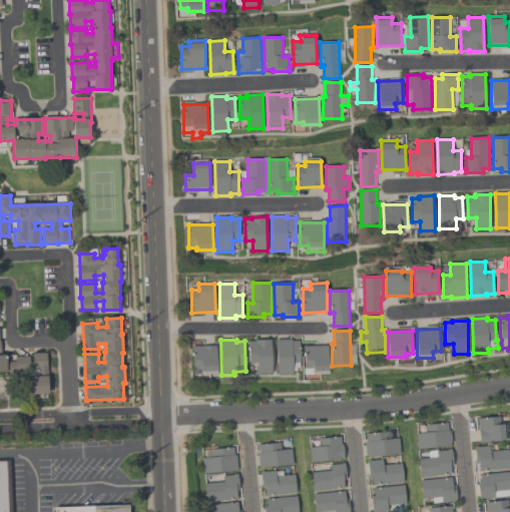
[(249,364),(248,342),(256,342),(256,340),(272,340),(273,374),(258,374),(258,364),(249,364)]
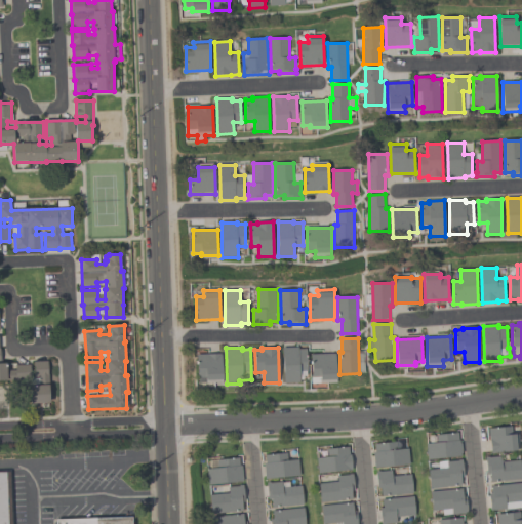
[(284,384),(284,348),(299,348),(299,350),(307,350),(308,372),(300,372),(300,383),(284,384)]
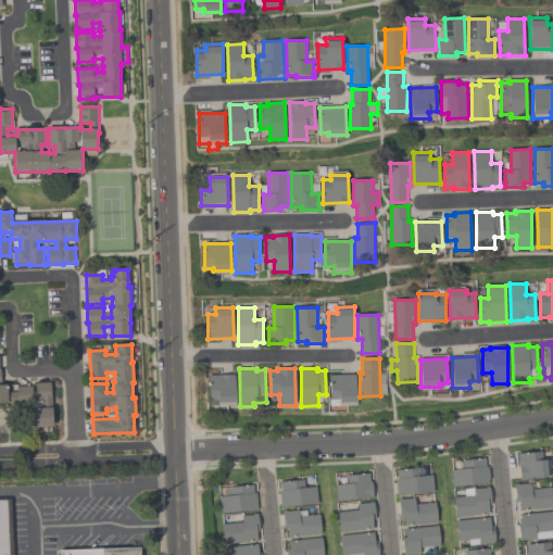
[(1,385),(9,385),(9,393),(17,393),(17,387),(33,387),(33,401),(37,401),(37,383),(52,383),(53,428),(33,428),(32,403),(0,403),(0,370),(1,370),(1,385)]
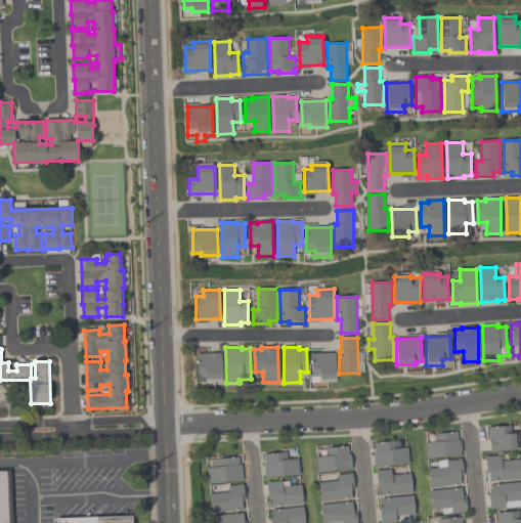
[(197,354),(221,353),(222,384),(206,384),(206,379),(198,379),(197,354)]
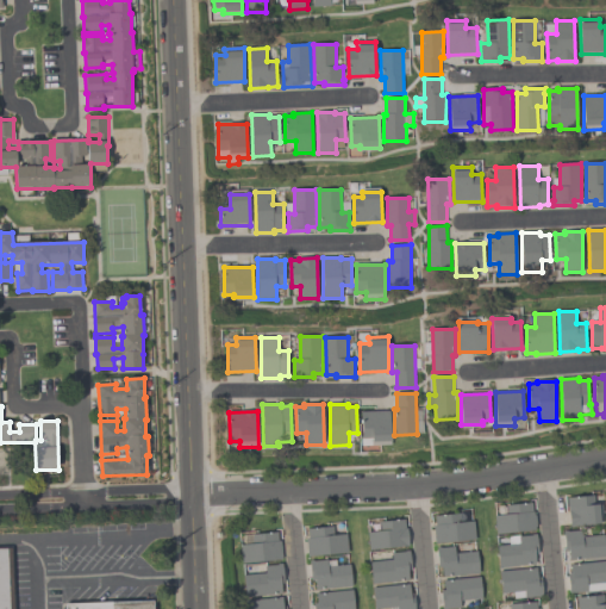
[(361,412),(391,412),(391,442),(372,442),(372,439),(362,439),(361,412)]
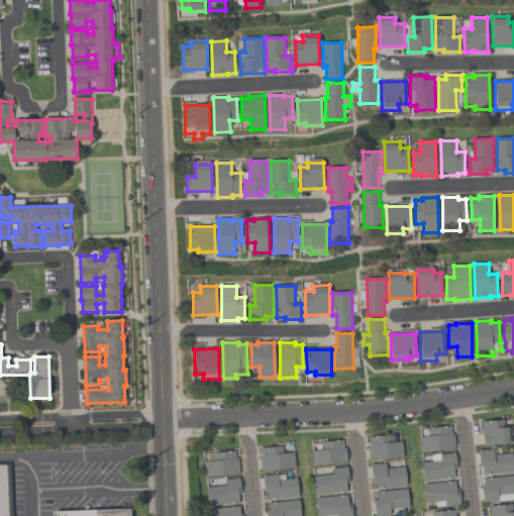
[(513,444),(485,447),(482,422),(505,420),(506,428),(511,427),(513,444)]
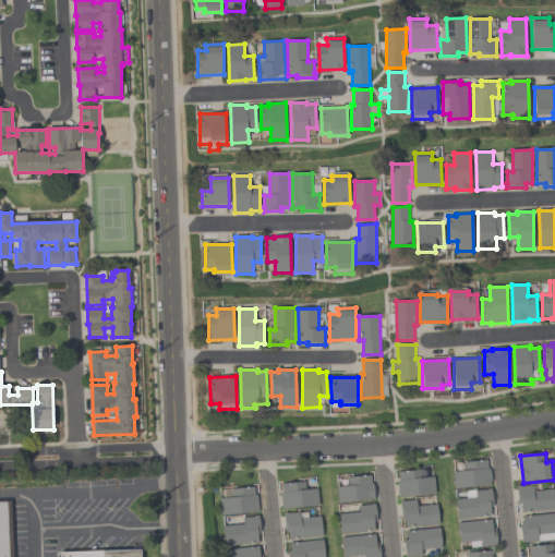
[(492,485),(456,489),(454,472),(466,471),(465,462),(489,460),(489,469),(490,469),(490,472),(491,471),(492,482),(491,482),(492,485)]
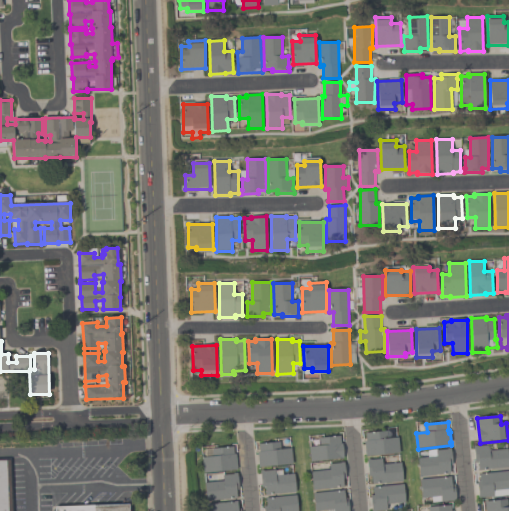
[(366,457),(365,441),(367,441),(366,434),(387,431),(388,439),(399,438),(401,453),(366,457)]
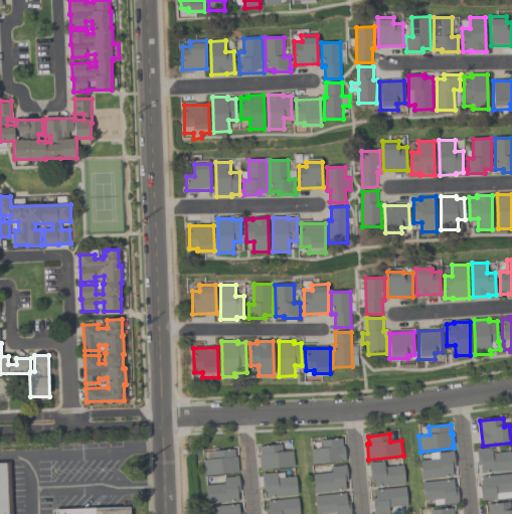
[(347,462),(313,465),(312,450),(323,449),(322,442),(343,440),(343,447),(345,447),(347,462)]
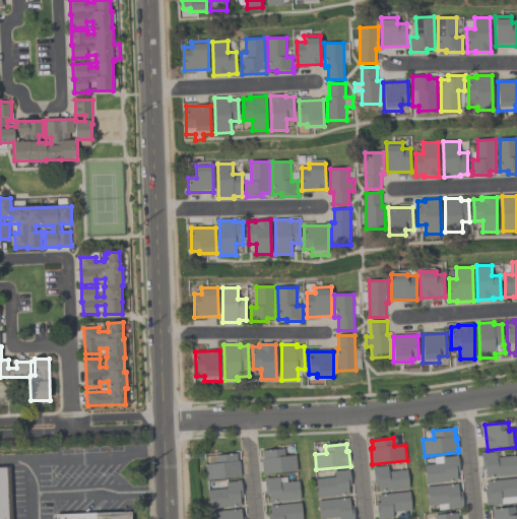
[(297,456),(299,471),(264,475),(262,459),(264,459),(263,451),(284,449),(285,457),(297,456)]
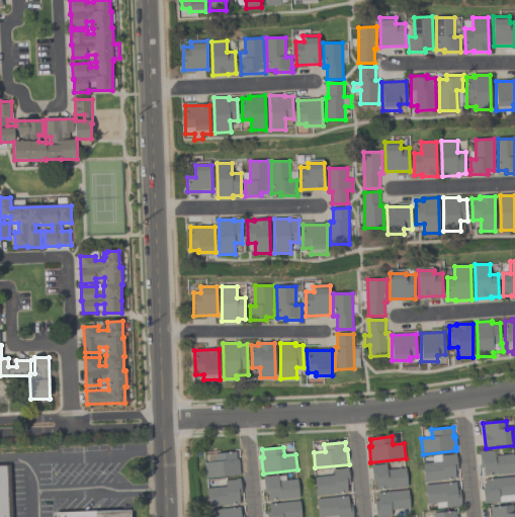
[(514,474),(485,476),(485,468),(482,468),(480,451),(484,451),(484,452),(495,451),(495,456),(514,454),(514,474)]
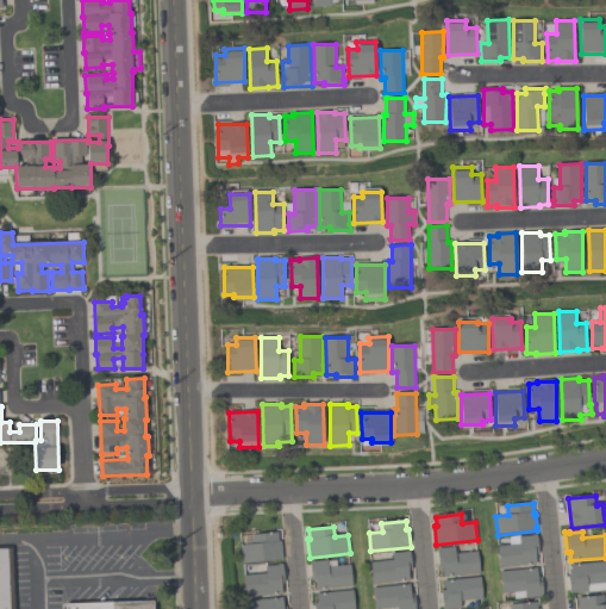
[(252,535),(279,533),(280,541),(282,541),(283,560),(243,564),(242,545),(254,544),(252,535)]
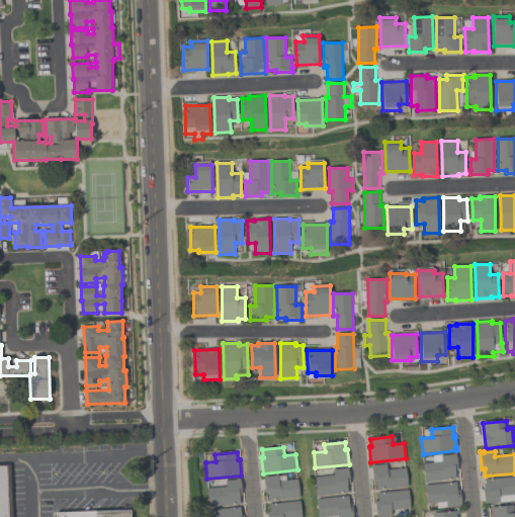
[(457,480),(425,483),(424,463),(442,462),(442,456),(453,455),(453,454),(457,453),(458,470),(456,471),(457,480)]
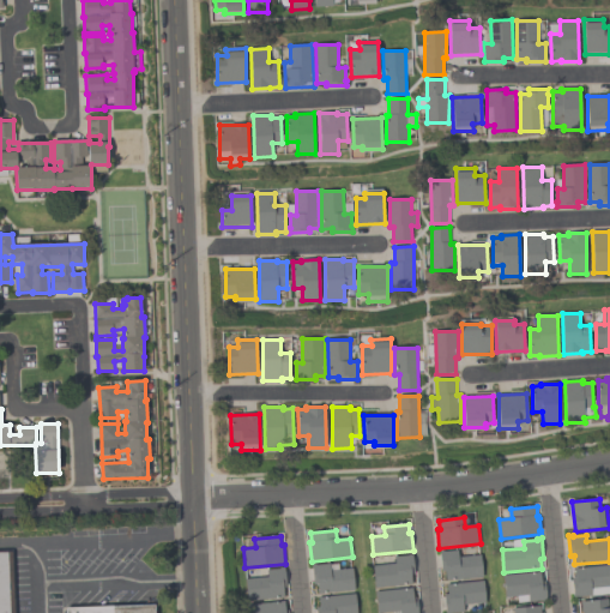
[(459,551),(459,558),(482,556),(484,577),(447,581),(446,572),(442,572),(441,552),(445,552),(459,551)]
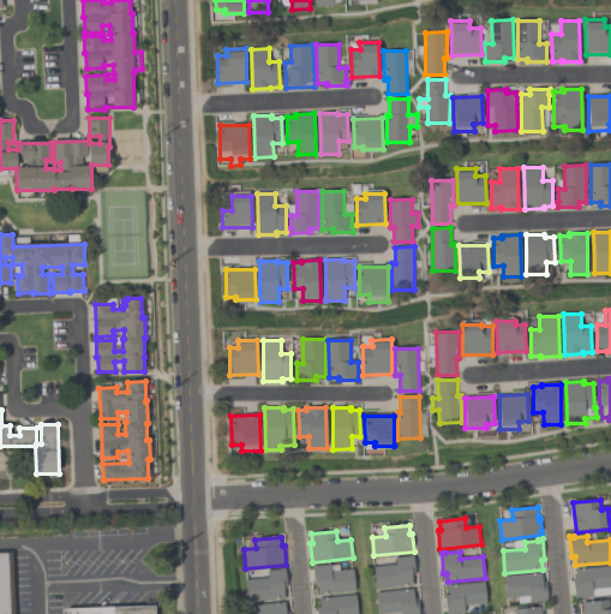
[(0,613),(0,554),(9,554),(10,613),(0,613)]
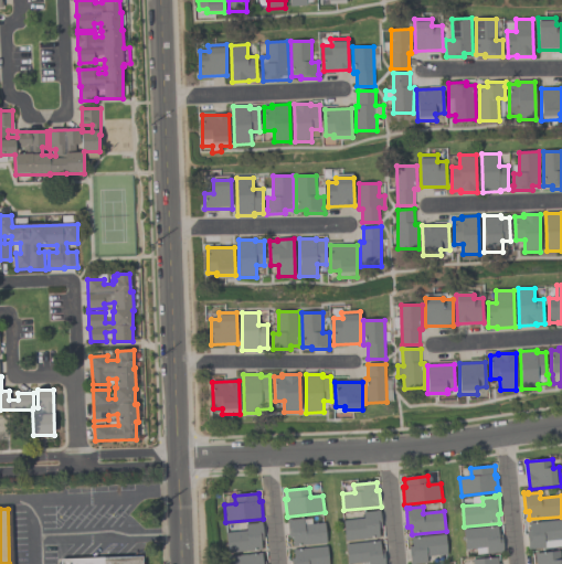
[(347,542),(345,521),(364,519),(364,513),(377,512),(377,511),(381,510),(383,529),(380,529),(381,539),(347,542)]
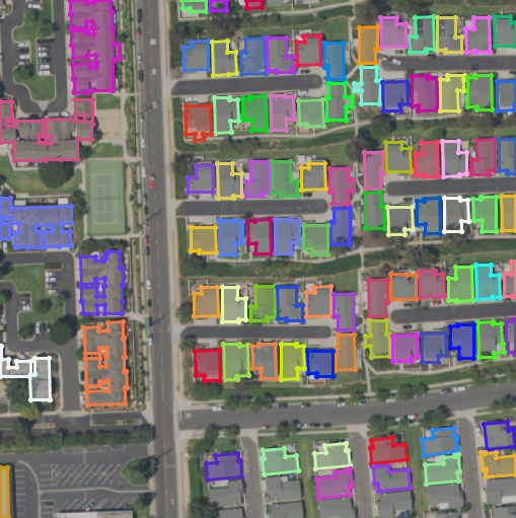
[(270,502),(269,495),(266,495),(264,477),(269,476),(269,477),(280,476),(280,483),(299,481),(301,499),(270,502)]
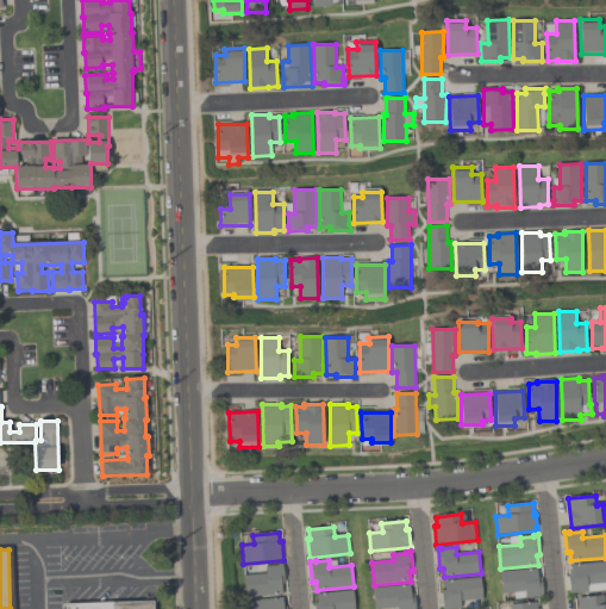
[(572,565),(605,563),(605,591),(572,595),(570,575),(573,575),(572,565)]
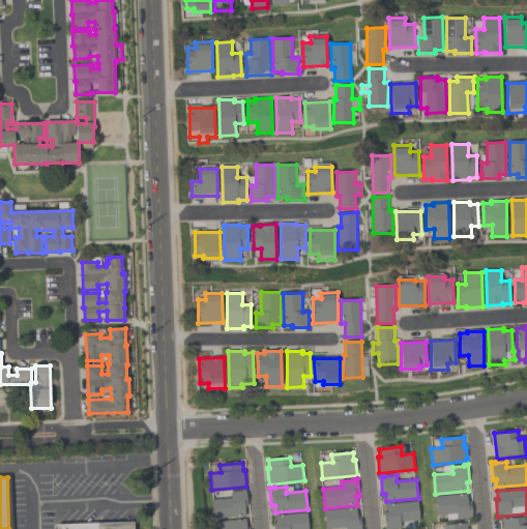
[(214,519),(212,500),(232,499),(231,492),(242,492),(242,490),(247,490),(249,507),(245,507),(246,517),(214,519)]
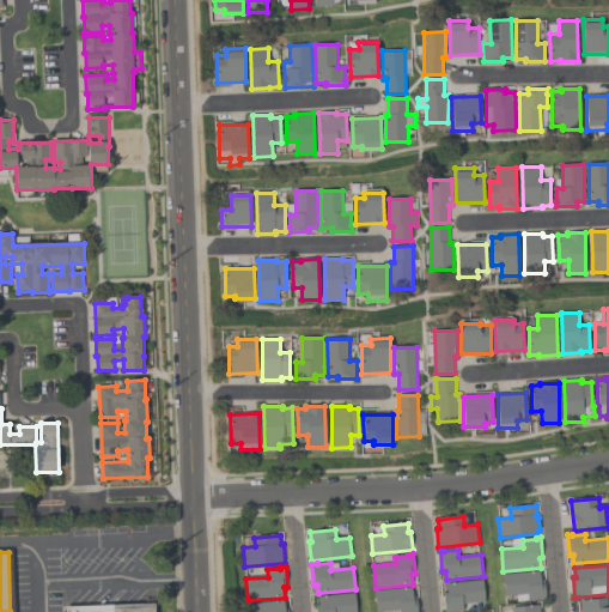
[(541,571),(542,581),(546,580),(547,600),(529,601),(528,595),(505,597),(503,575),(541,571)]
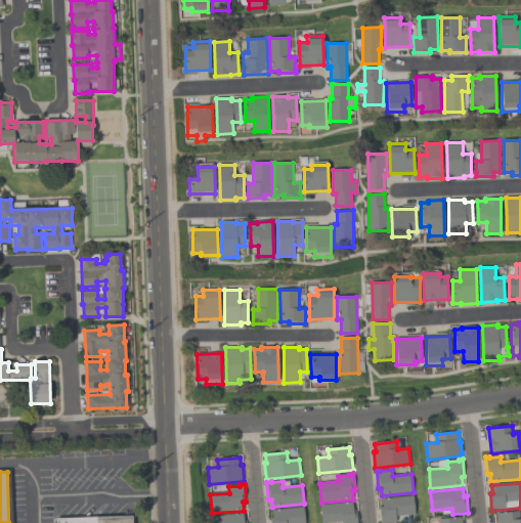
[(382,499),(415,495),(417,514),(397,517),(397,522),(382,522),(380,508),(383,508),(382,499)]
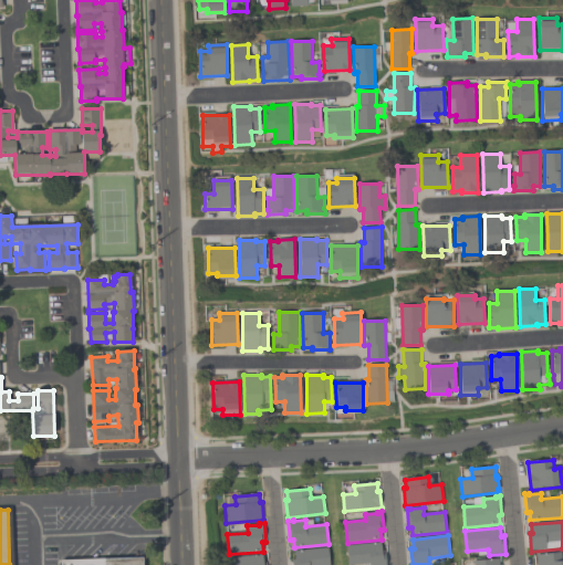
[(371,564),(348,564),(347,546),(382,543),(383,551),(386,551),(386,564),(371,564)]
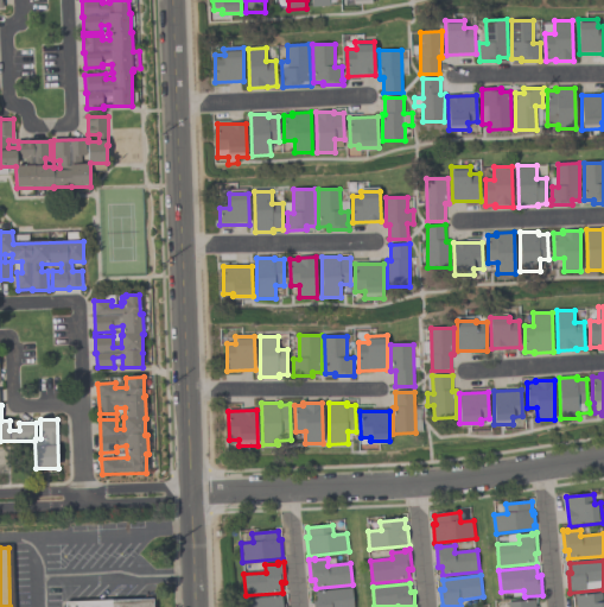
[(316,592),(353,588),(354,606),(315,606),(315,602),(317,602),(316,592)]
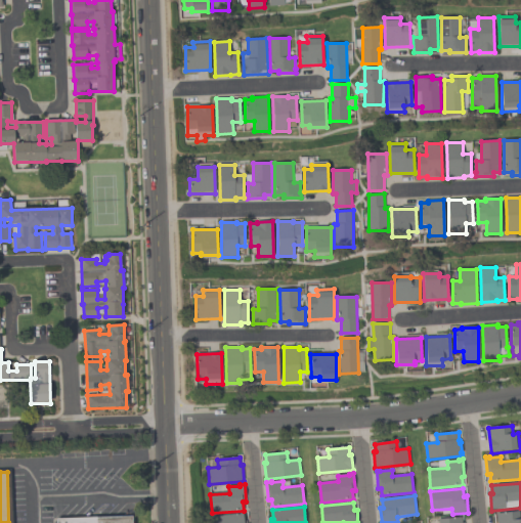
[(497,522),(496,514),(520,511),(520,522),(497,522)]
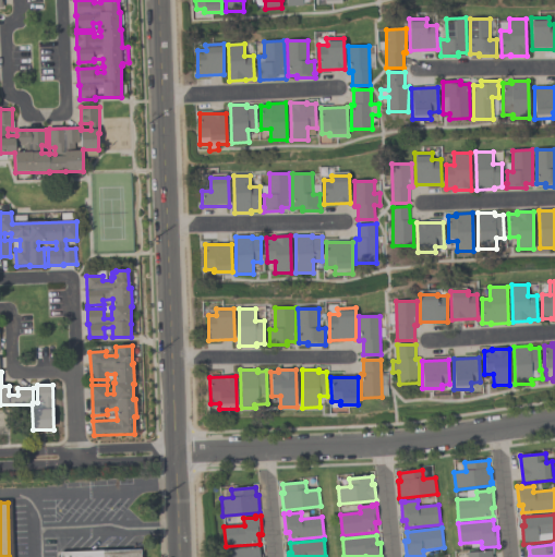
[(226,556),(226,549),(260,547),(261,555),(264,555),(264,556),(226,556)]
